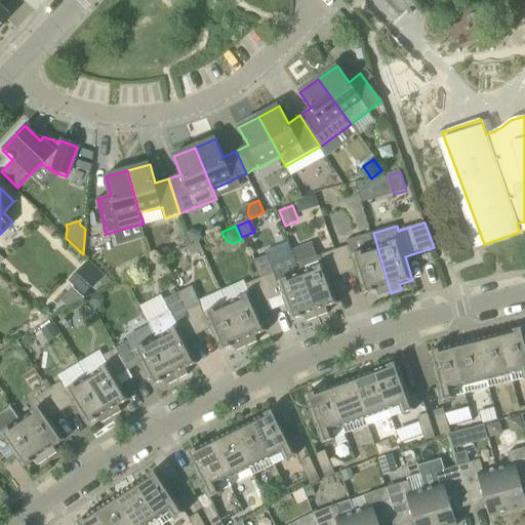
[(391,293),(373,233),(349,241),(351,246),(336,250),(345,275),(357,271),(364,295),(377,291),(378,296),(391,293)]
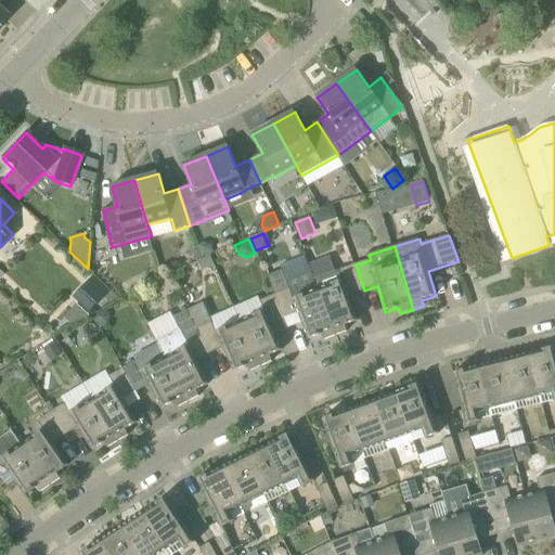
[(336,272),(315,280),(336,336),(348,332),(345,326),(359,321),(349,296),(364,291),(356,265),(345,268),(336,272)]
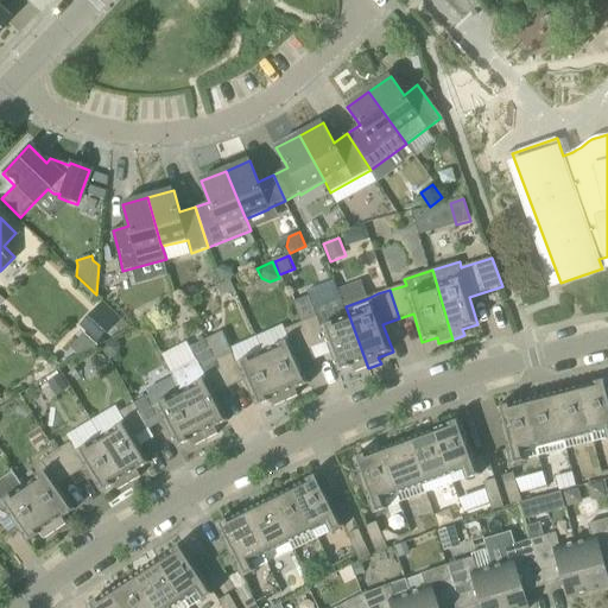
[(346,306),(343,302),(315,311),(310,297),(293,303),(298,314),(299,314),(303,322),(314,350),(328,344),(339,372),(353,367),(355,373),(368,368),(346,306)]
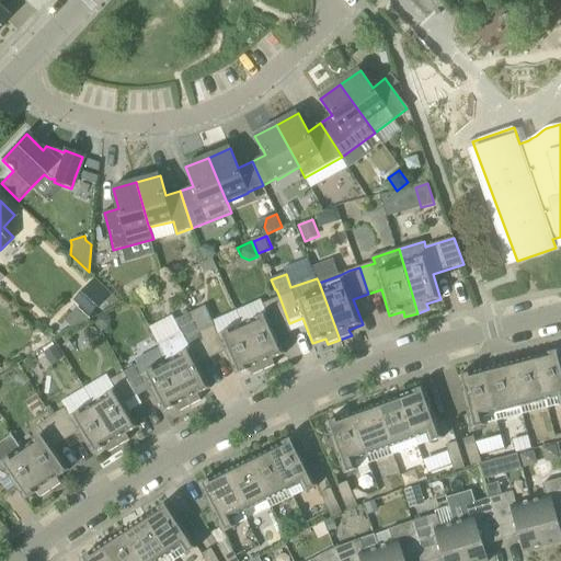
[(112,294),(94,278),(73,301),(91,317),(112,294)]
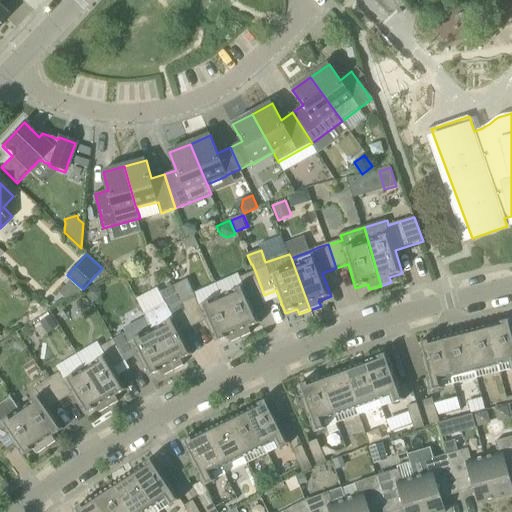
[(244,286),(223,296),(242,338),(251,334),(249,328),(254,326),(261,323),(251,301),(263,295),(254,271),(254,272),(241,277),(240,278),(244,286)]
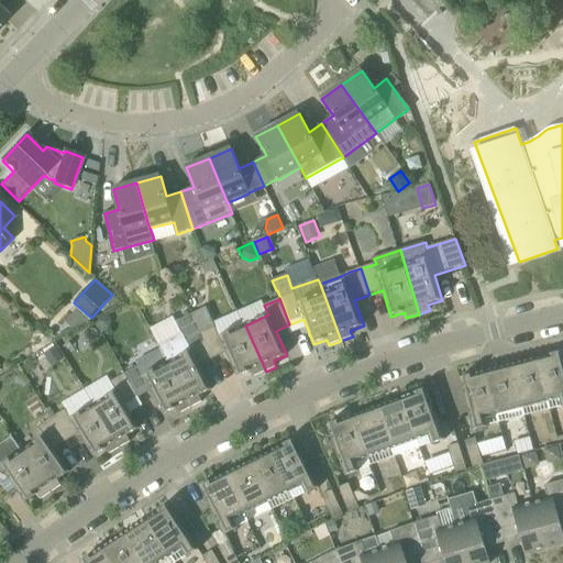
[(207,307),(192,313),(214,359),(227,353),(238,377),(251,372),(254,377),(266,372),(245,326),(236,329),(221,337),(220,337),(213,323),(207,307)]
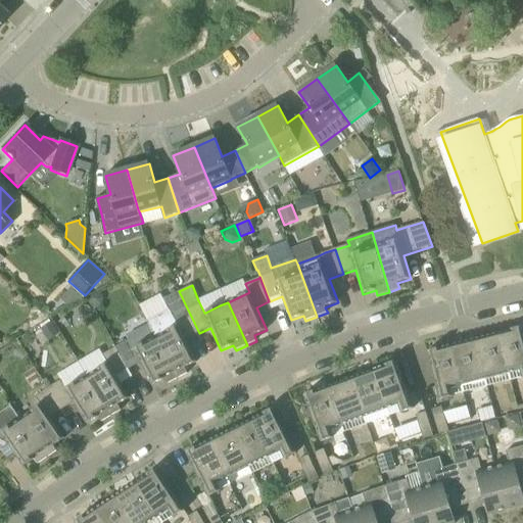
[(101,291),(89,298),(96,310),(102,305),(104,297),(101,291)]
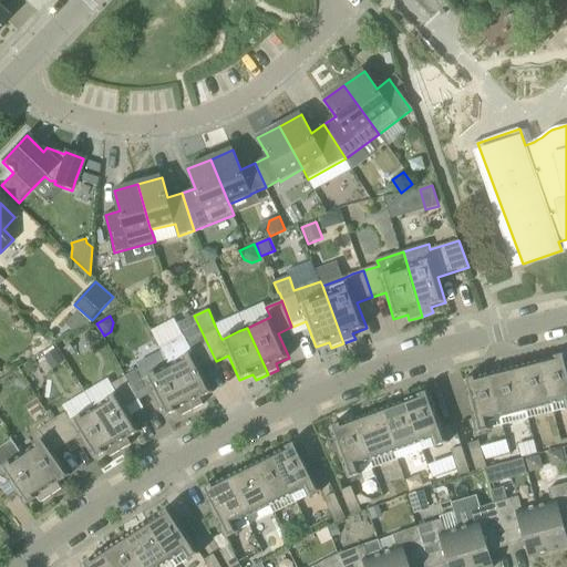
[(162,349),(160,349),(162,352),(169,367),(193,411),(204,405),(200,399),(208,395),(214,392),(202,369),(216,361),(194,316),(178,323),(185,336),(162,349)]
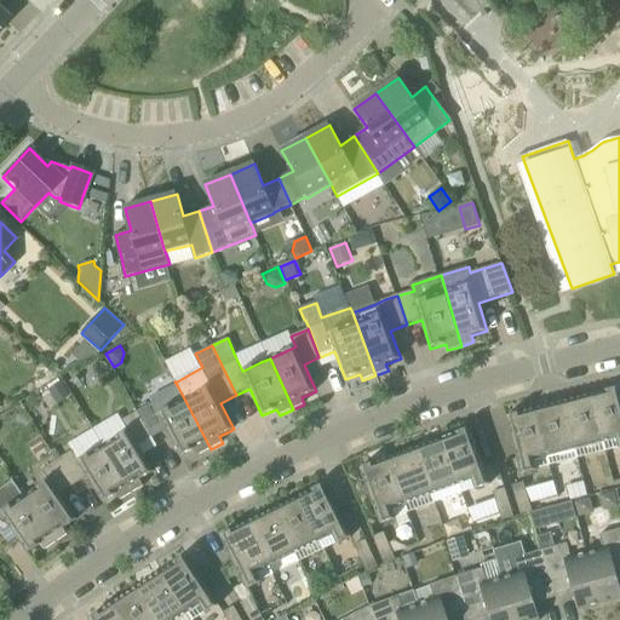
[(62,383),(50,390),(58,403),(70,396),(62,383)]
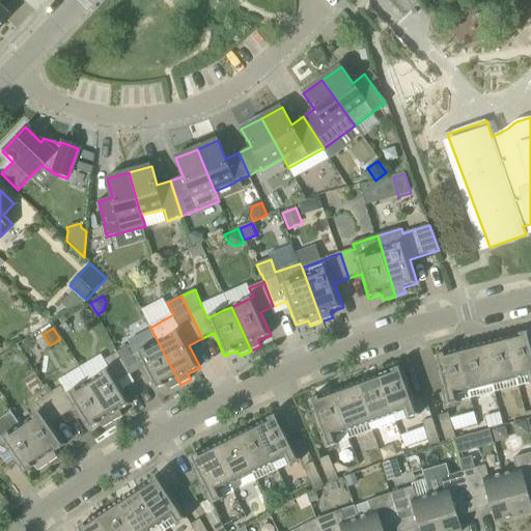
[(530,385),(530,332),(507,338),(520,387),(530,385)]
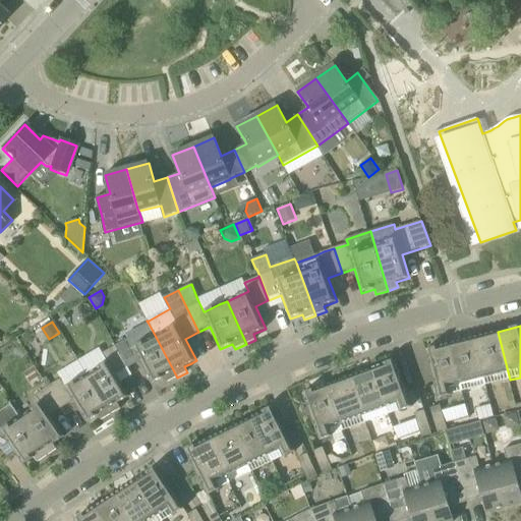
[(510,380),(498,332),(474,338),(486,386),(510,380)]
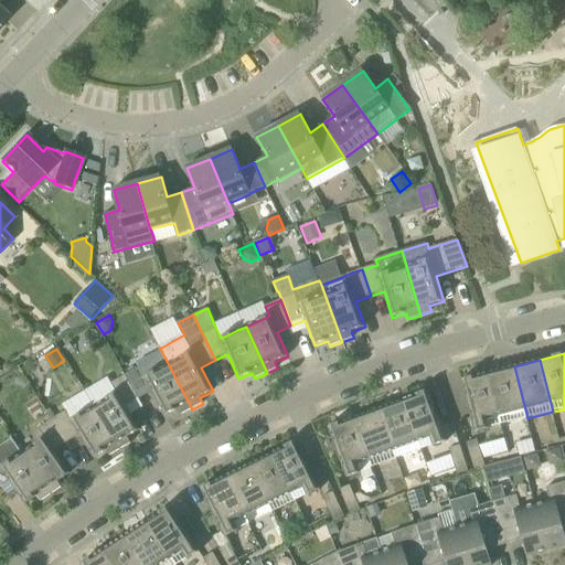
[(139,368),(127,374),(140,398),(152,392),(164,416),(178,409),(181,415),(192,409),(169,365),(145,377),(139,368)]
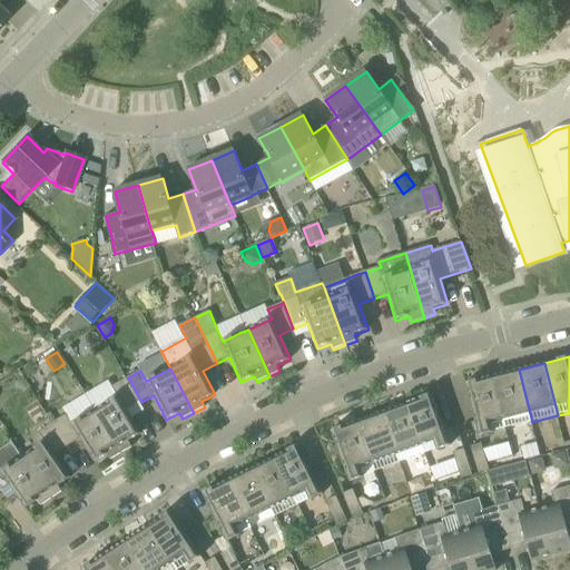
[(532,422),(519,370),(493,376),(507,429),(532,422)]
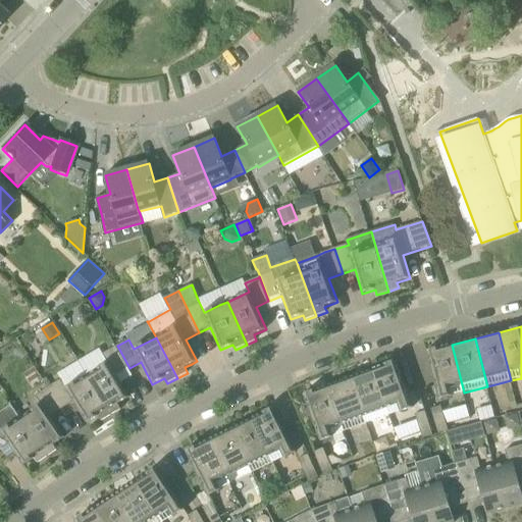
[(464,393),(452,345),(426,351),(439,400),(453,397),(464,393)]
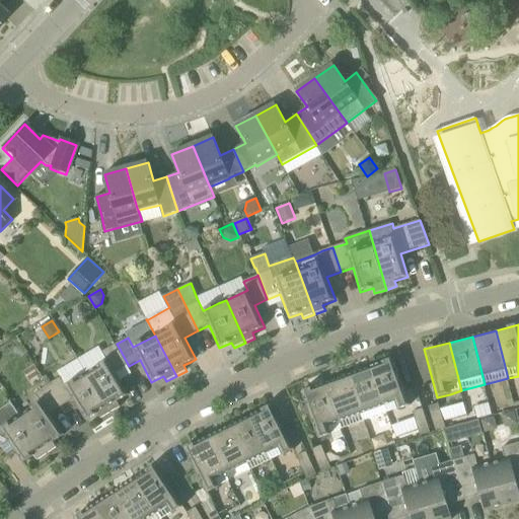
[(108,360),(86,373),(110,414),(121,408),(118,402),(129,395),(117,374),(117,373),(129,366),(117,344),(103,352),(108,360)]
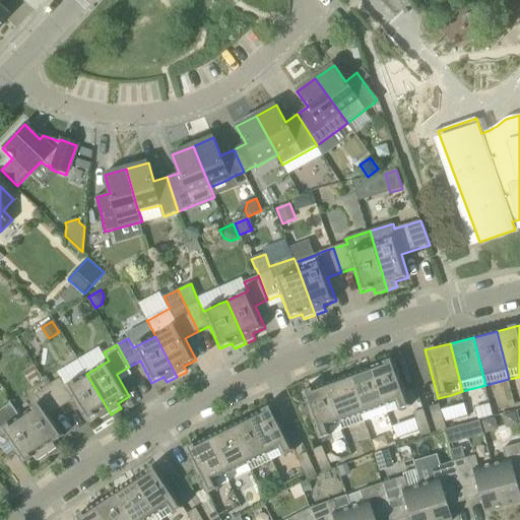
[(411,406),(394,360),(372,368),(388,413),(399,411),(411,406)]
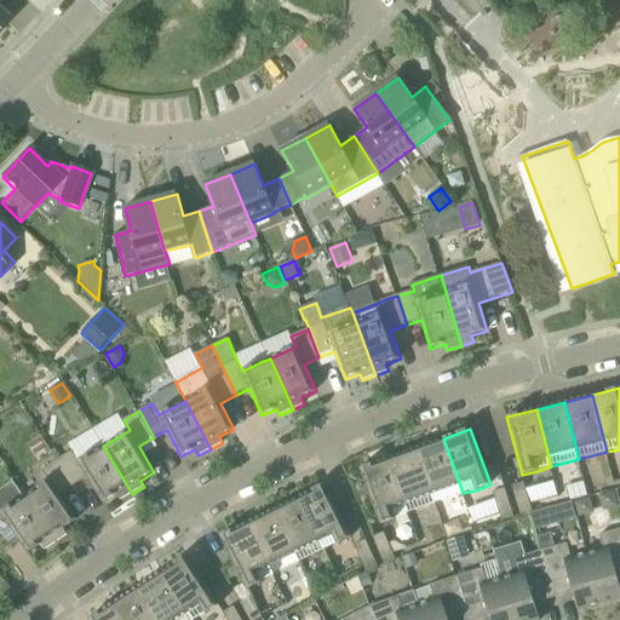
[(463,493),(443,438),(415,448),(436,503),(463,493)]
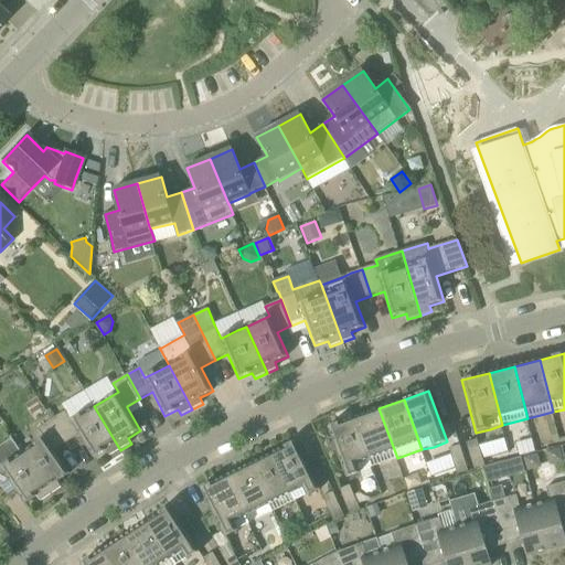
[(53,418),(52,419),(67,443),(80,435),(94,458),(97,456),(106,451),(109,456),(120,450),(94,406),(73,419),(71,420),(65,411),(53,418)]
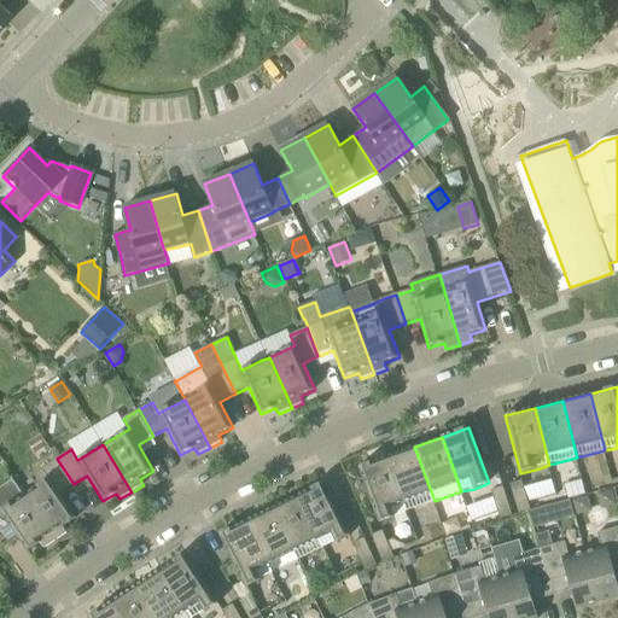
[(435,501),(414,447),(388,456),(407,512),(435,501)]
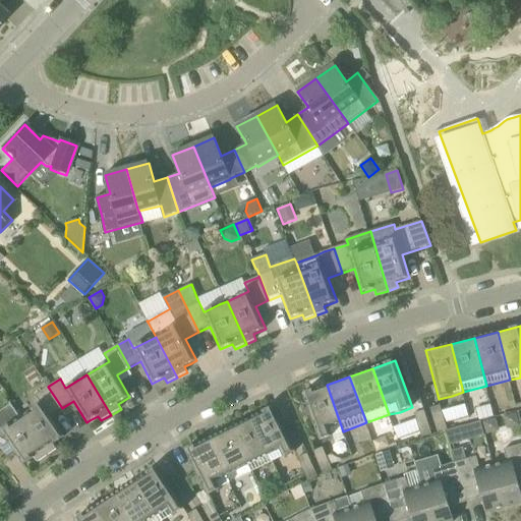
[(343,431),(327,385),(302,394),(320,441),(333,435),(343,431)]
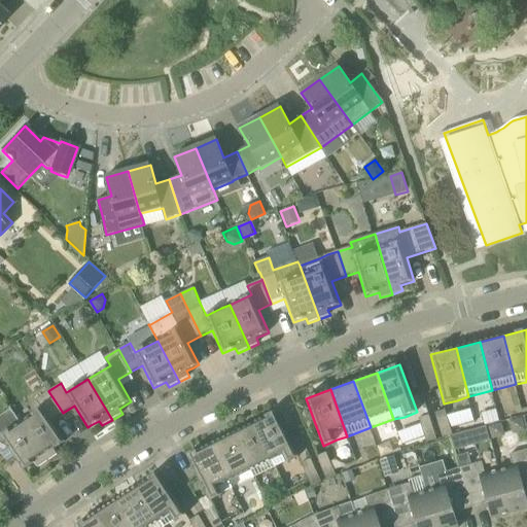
[(42,408),(22,421),(48,461),(58,455),(55,450),(66,442),(51,421),(61,414),(63,413),(48,391),(42,395),(37,399),(42,408)]
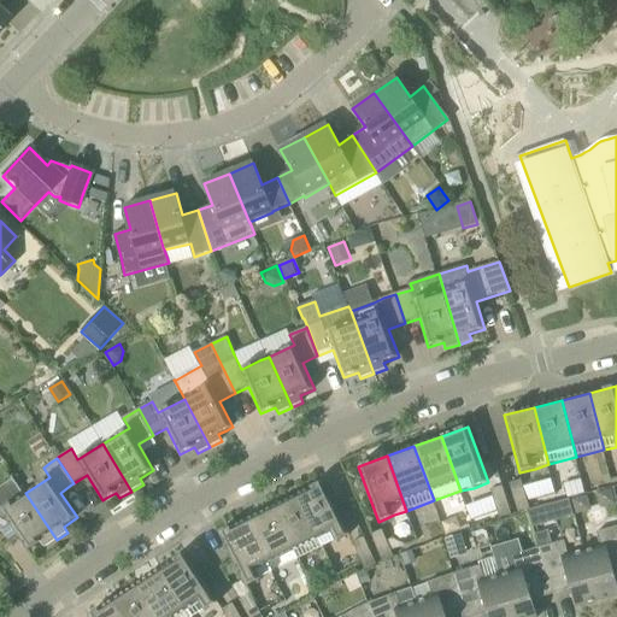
[(527,495),(522,481),(511,485),(515,499),(527,495)]
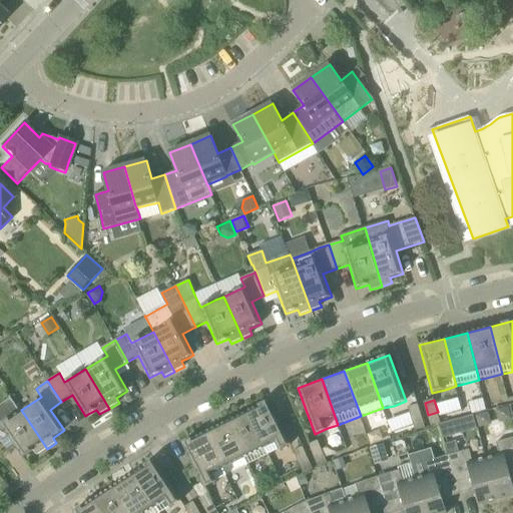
[(291,445),(270,401),(247,411),(269,454),(279,449),(280,451),(291,445)]
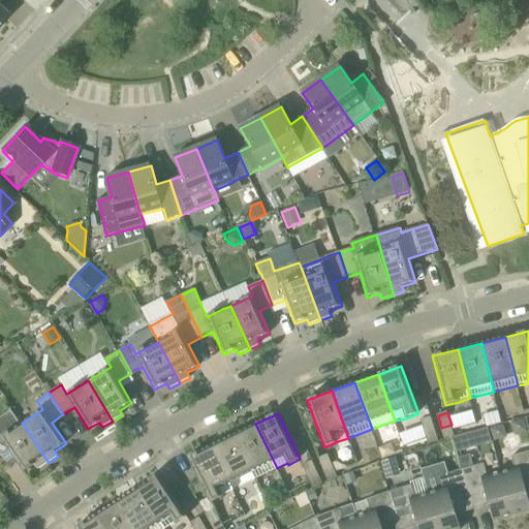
[(435,429),(432,416),(422,421),(426,432),(435,429)]
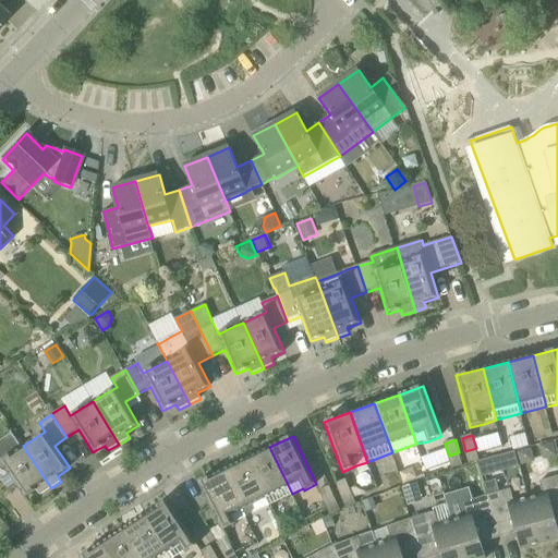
[(51,488),(23,446),(1,461),(0,459),(0,482),(10,476),(25,498),(37,490),(40,496),(51,488)]
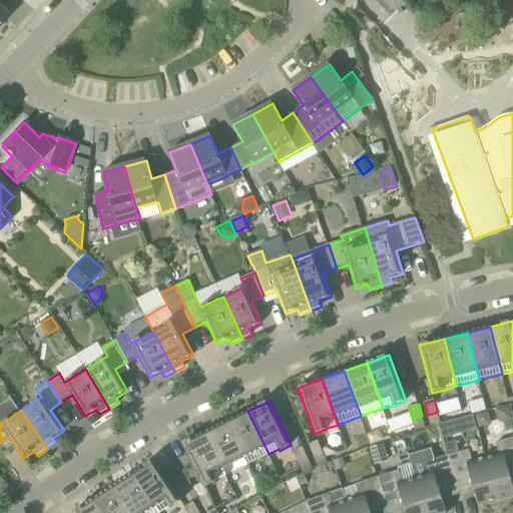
[(269,454),(247,411),(226,422),(247,465),(269,454)]
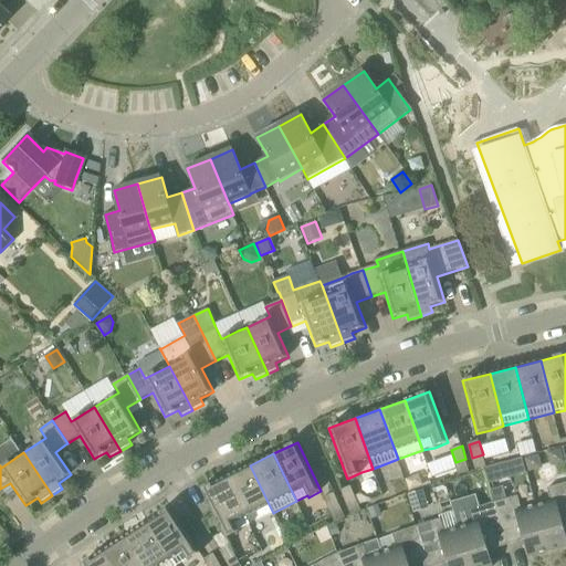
[(486,468),(483,454),(472,458),(475,471),(486,468)]
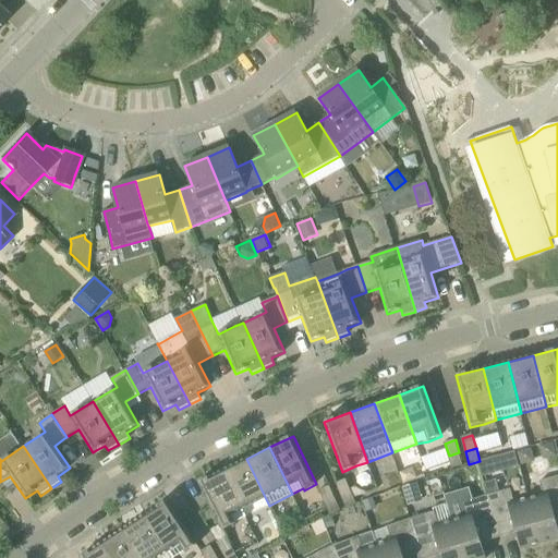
[(535,461),(532,448),(518,451),(522,465),(535,461)]
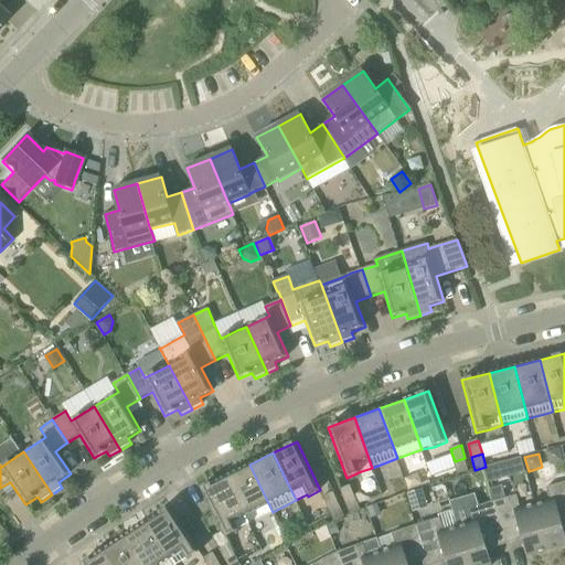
[(469,471),(465,458),(455,461),(458,475),(469,471)]
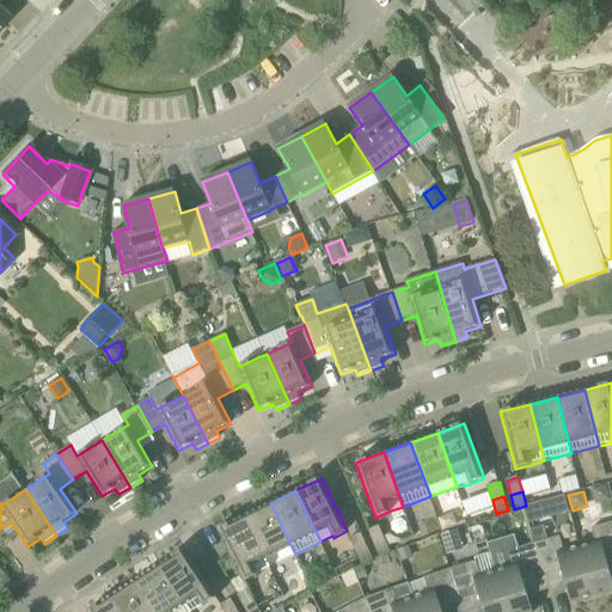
[(295,555),(270,503),(245,516),(270,568),(295,555)]
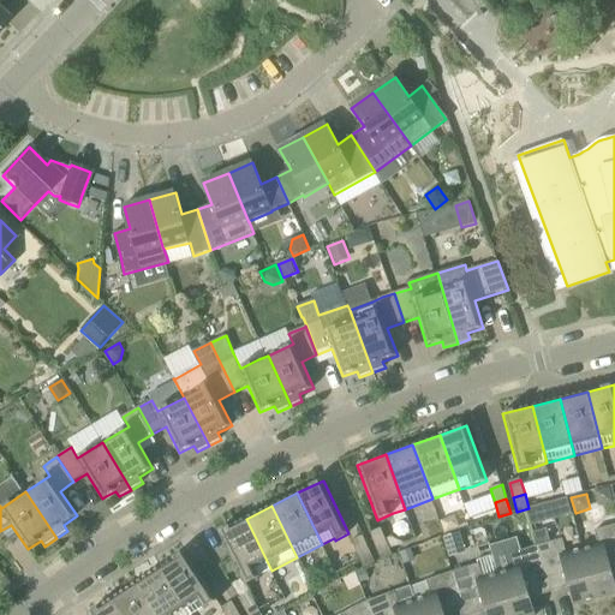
[(531,525),(544,520),(541,507),(526,512),(531,525)]
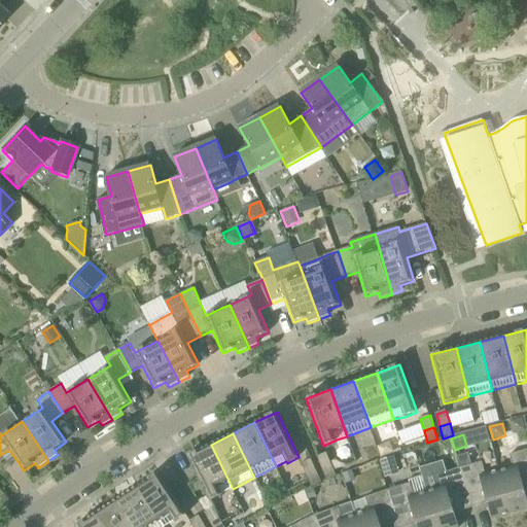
[(222,495),(233,489),(211,445),(187,456),(210,501),(222,495)]
